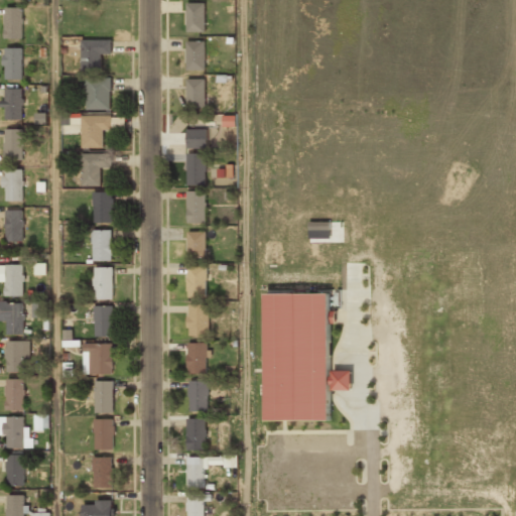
[(184,3),(185,32),(204,31),(203,3),(184,3)]
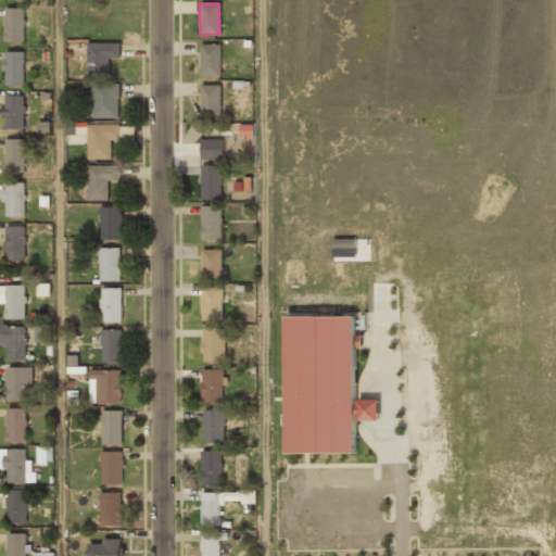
[(24,41),(25,8),(5,8),(4,41),(24,41)]
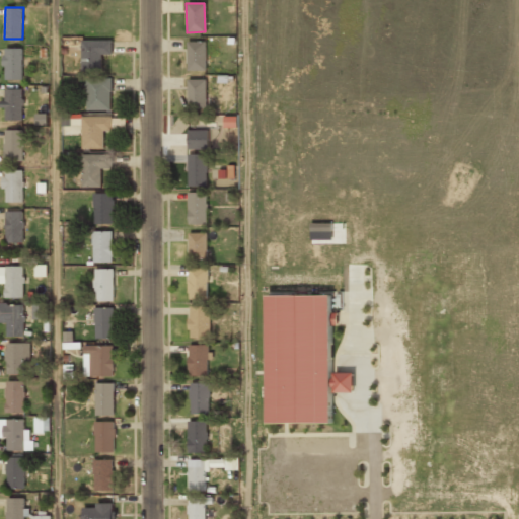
[(82,71),(101,72),(102,54),(113,55),(113,41),(82,40),(82,71)]
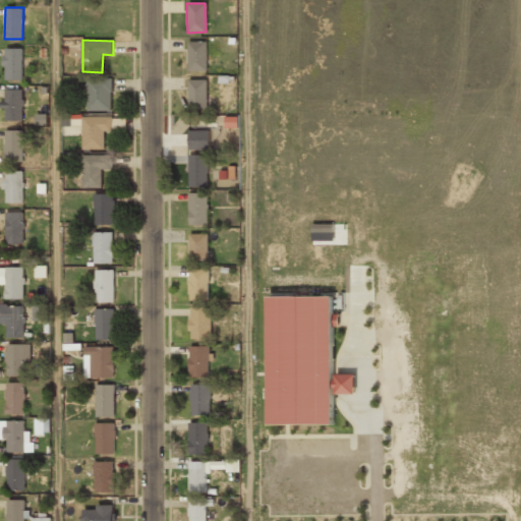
[(187,42),(187,70),(206,70),(205,42),(187,42)]
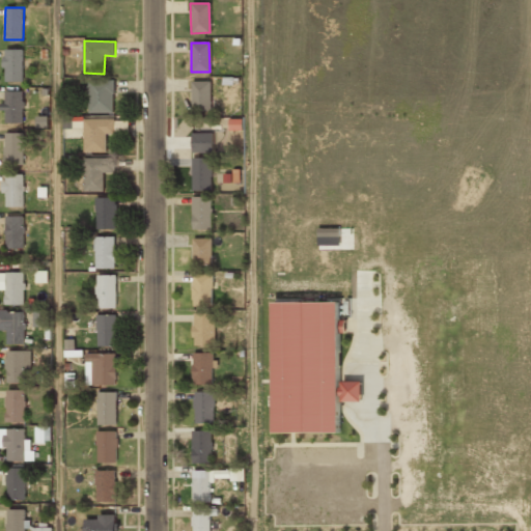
[(23,49),(4,50),(5,81),(24,81),(23,49)]
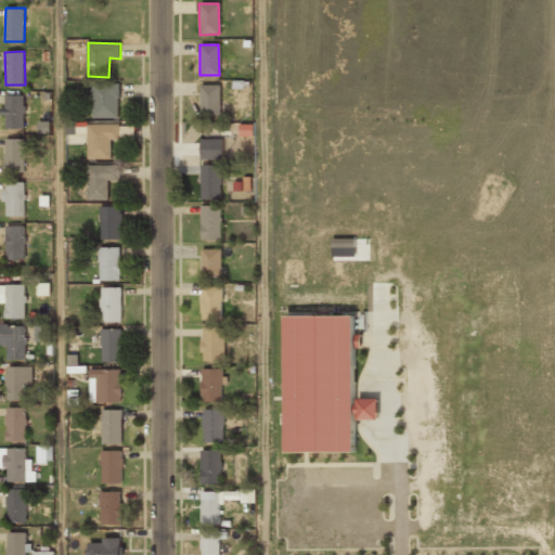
[(92,117),(119,118),(120,84),(93,82),(92,117)]
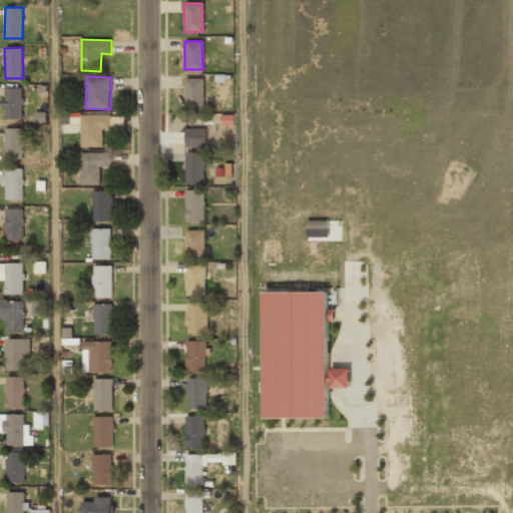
[(184,79),(184,107),(202,107),(202,78),(184,79)]
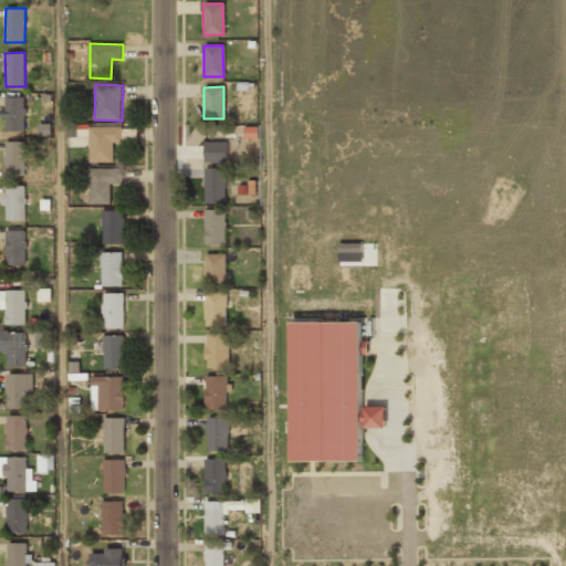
[(25,97),(4,96),(3,118),(6,118),(6,130),(25,130),(25,97)]
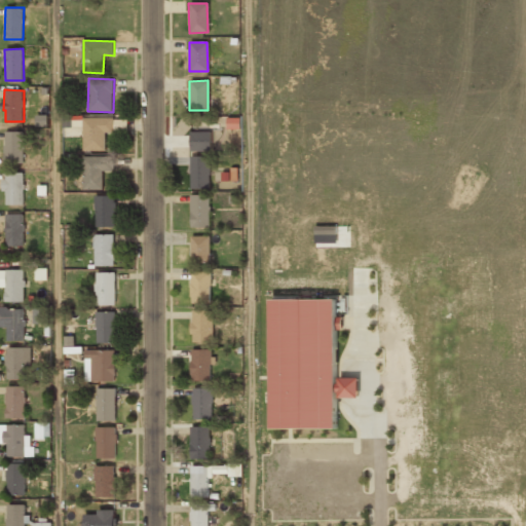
[(106,150),(106,132),(127,132),(127,118),(84,118),(83,150),(106,150)]
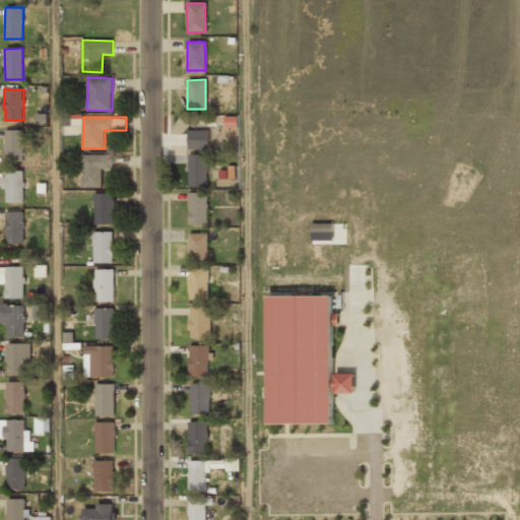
[(23,161),(23,129),(5,129),(5,161),(23,161)]
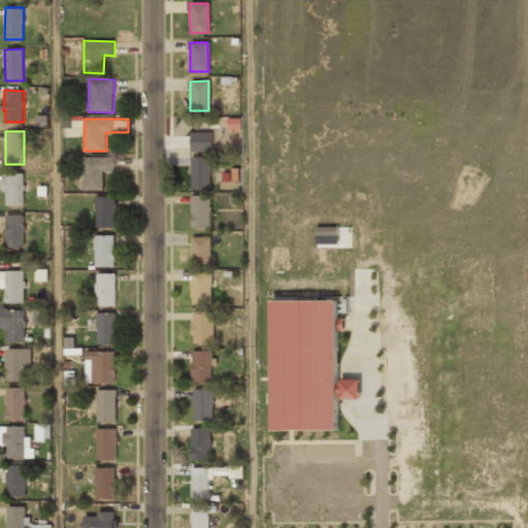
[(191,132),(191,152),(212,152),(212,132),(191,132)]
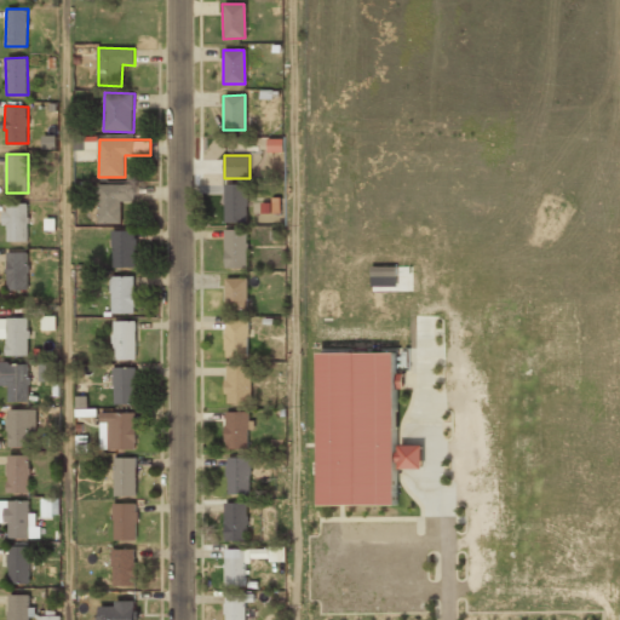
[(122,223),(121,202),(136,202),(136,184),(99,184),(99,223),(122,223)]
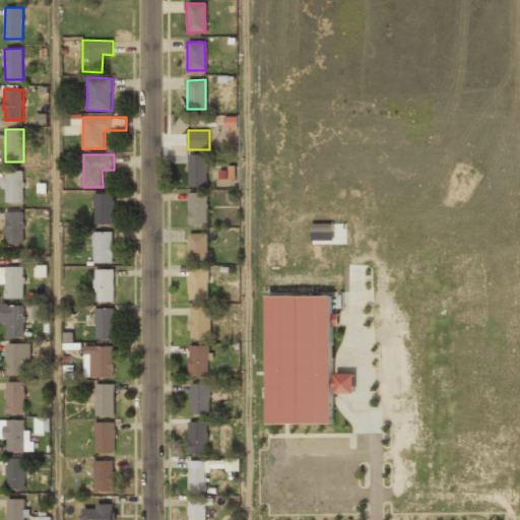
[(187,155),(188,185),(205,184),(205,155),(187,155)]
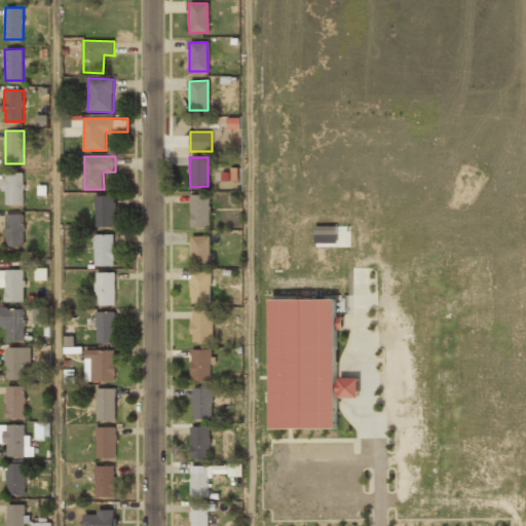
[(5,204),(24,204),(24,173),(4,173),(5,204)]
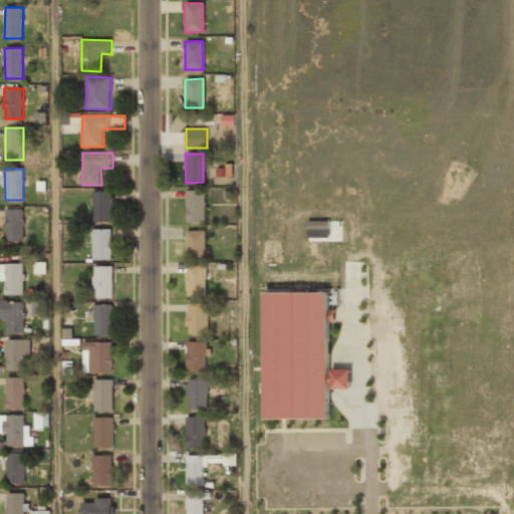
[(112,222),(112,192),(93,191),(92,221),(112,222)]
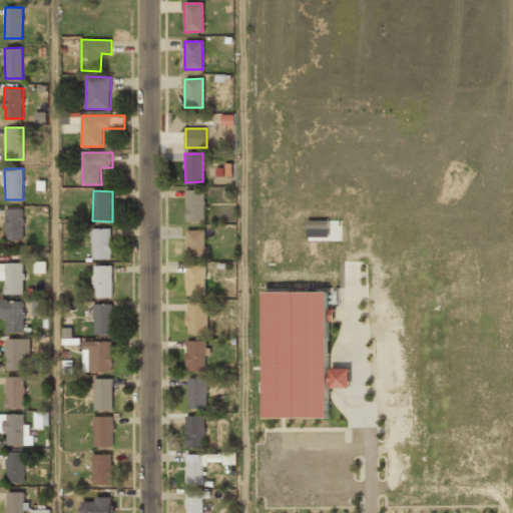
[(184,191),(185,220),(202,220),(202,191),(184,191)]
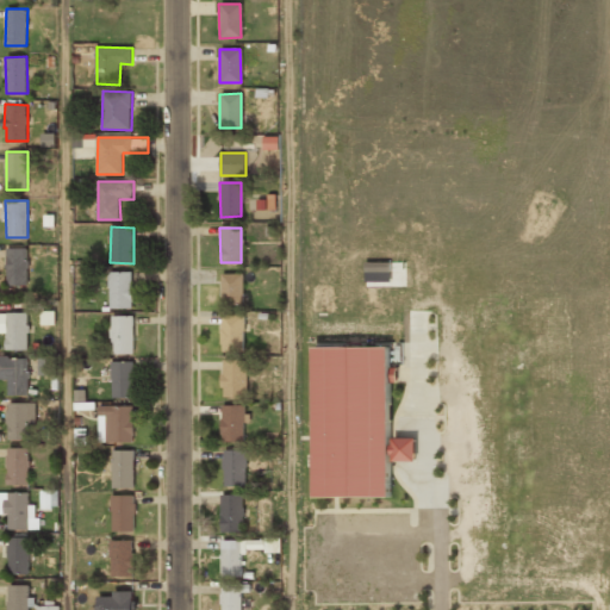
[(27,248),(7,248),(8,286),(29,285),(27,248)]
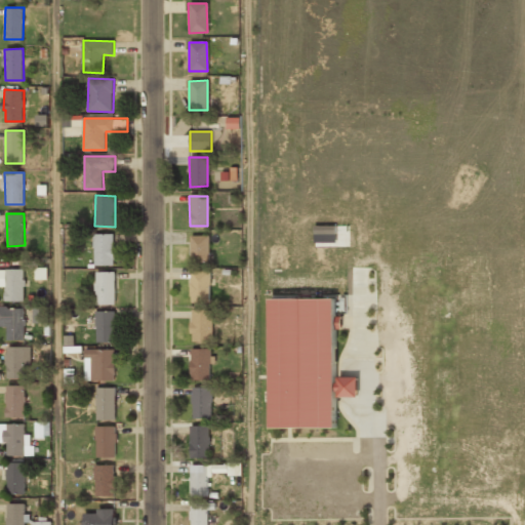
[(94,265),(114,265),(114,234),(93,234),(94,265)]
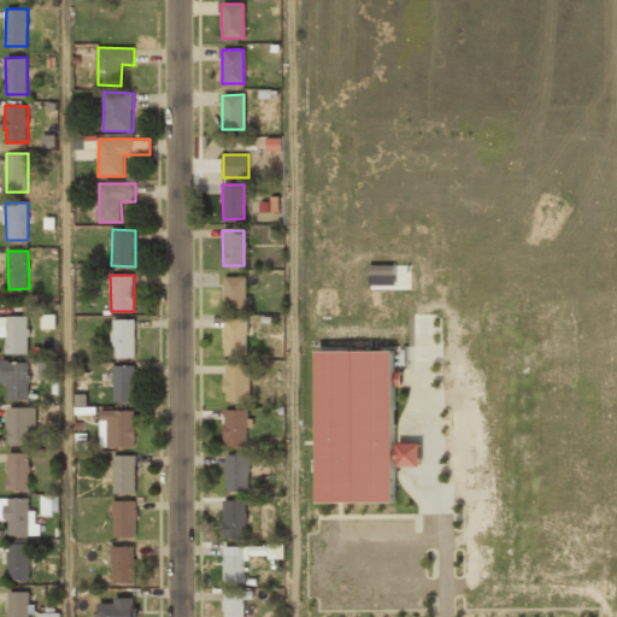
[(225,307),(247,307),(246,276),(224,277),(225,307)]
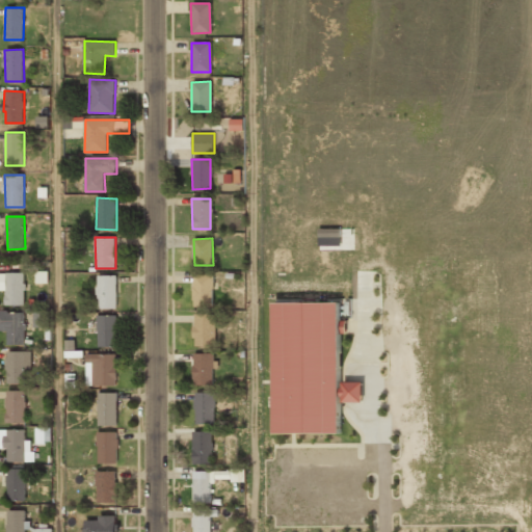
[(5,306),(24,304),(24,272),(5,273),(5,306)]
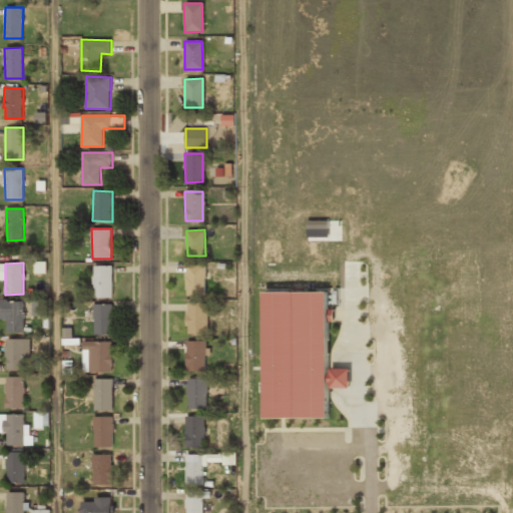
[(112,297),(112,265),(93,266),(94,298),(112,297)]
